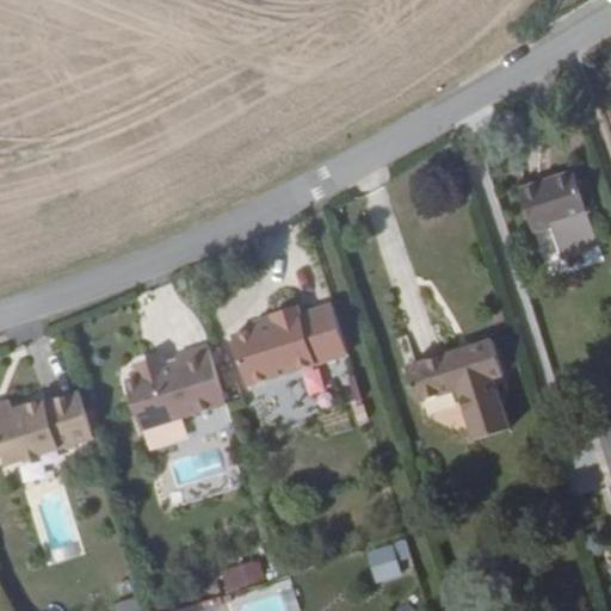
[(534,236),(588,217),(573,173),(518,191),(534,236)]
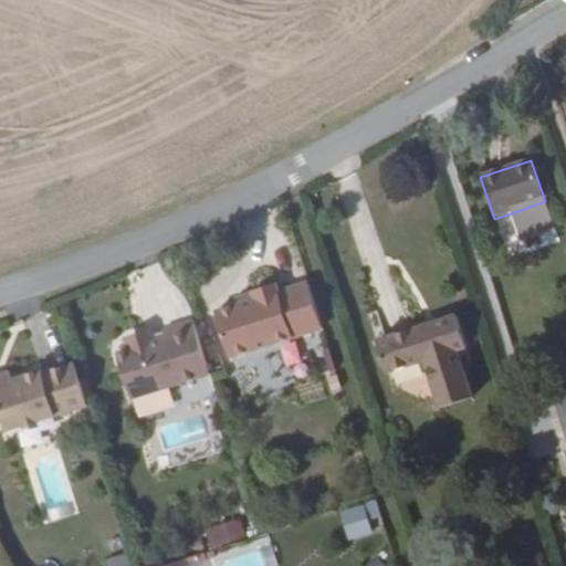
[(322,327),(307,282),(279,292),(276,283),(252,290),(253,293),(255,299),(244,302),(263,346),(322,327)]
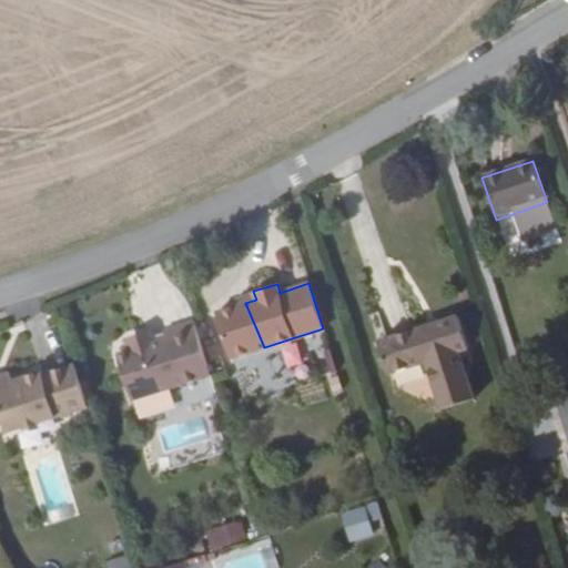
[(254,294),(243,297),(245,303),(256,300),(254,294)]
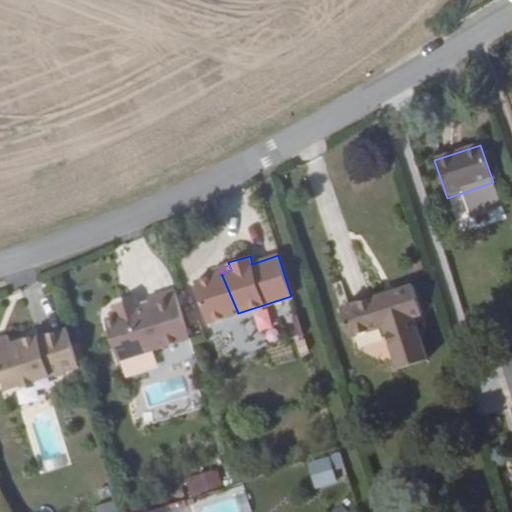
[(221,273),(216,275),(195,281),(208,322),(238,313),(221,273)]
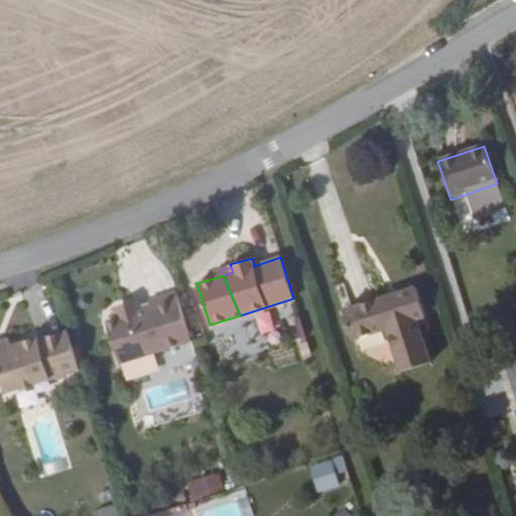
[(428,317),(419,290),(346,315),(354,340),(388,330),(403,375),(430,367),(416,320),(428,317)]
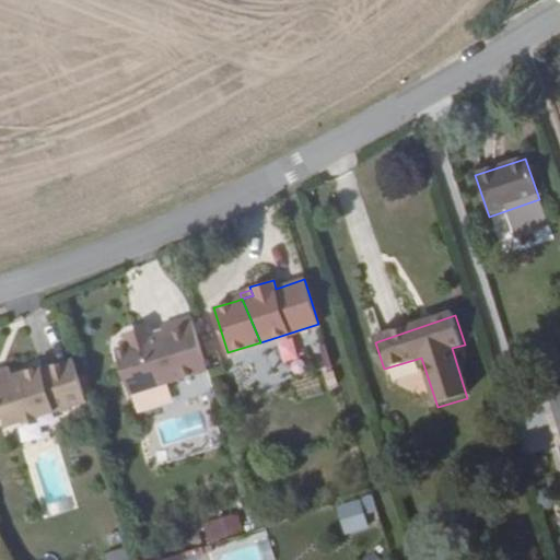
[(207,369),(190,317),(162,326),(162,327),(165,334),(153,337),(151,331),(142,327),(131,330),(126,339),(128,346),(116,349),(130,393),(207,369)]
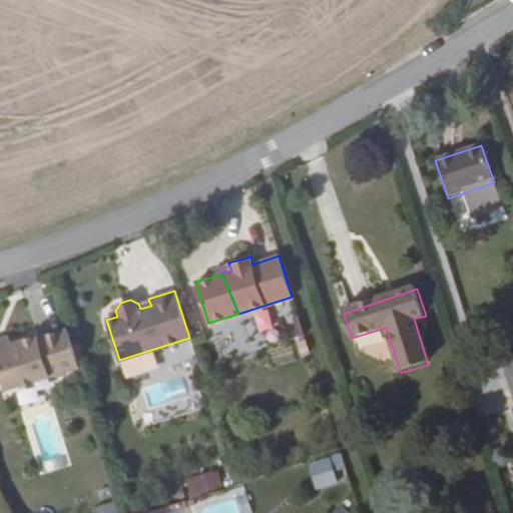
[(151,306),(148,300),(138,304),(140,309),(151,306)]
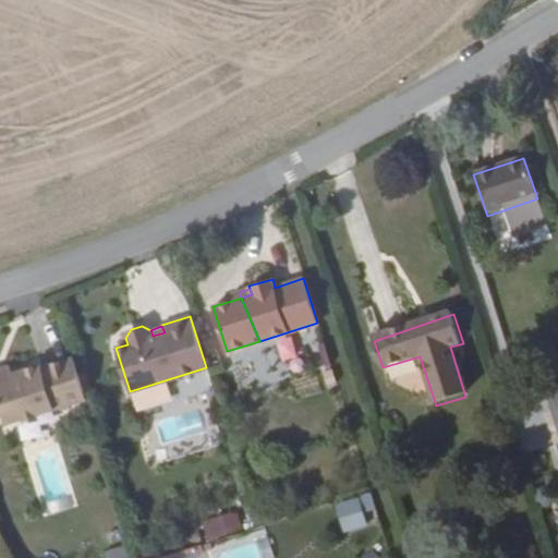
[(72,358),(56,363),(73,403),(85,400),(72,358)]
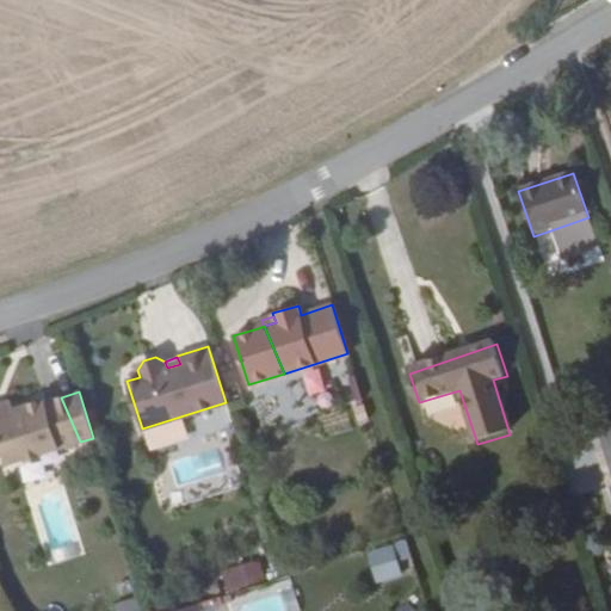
[(80,442),(61,397),(47,402),(45,400),(14,409),(13,407),(0,411),(0,454),(4,452),(7,464),(28,458),(29,462),(42,457),(41,454),(80,442)]
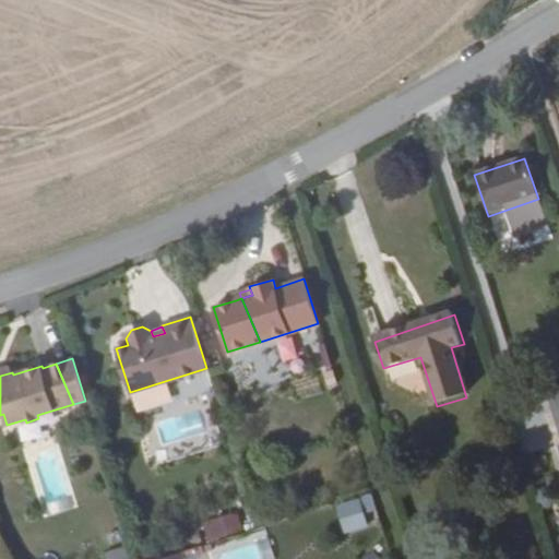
[(558,389),(544,392),(558,439),(558,389)]
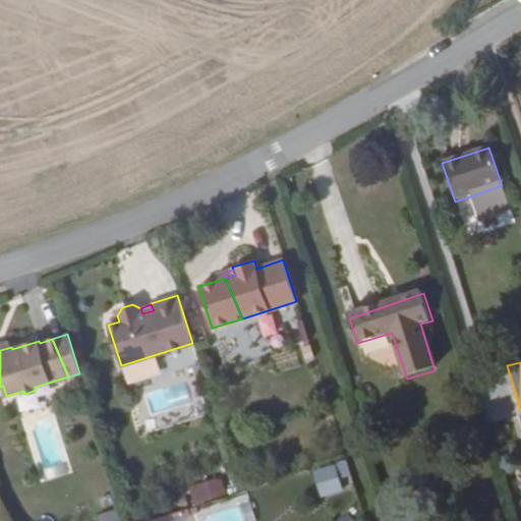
[(342,487),(353,484),(345,459),(335,462),(342,487)]
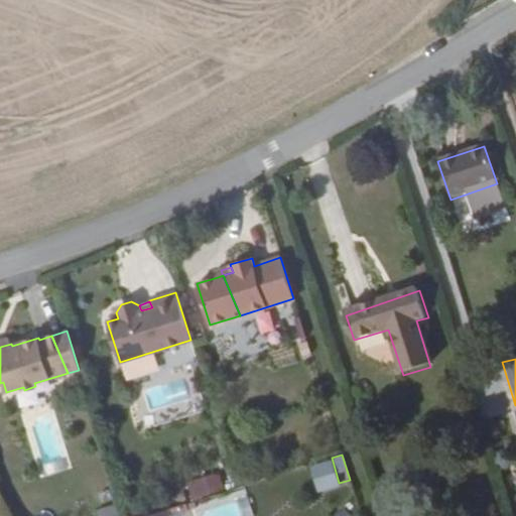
[(339,483),(332,458),(327,460),(335,484),(339,483)]
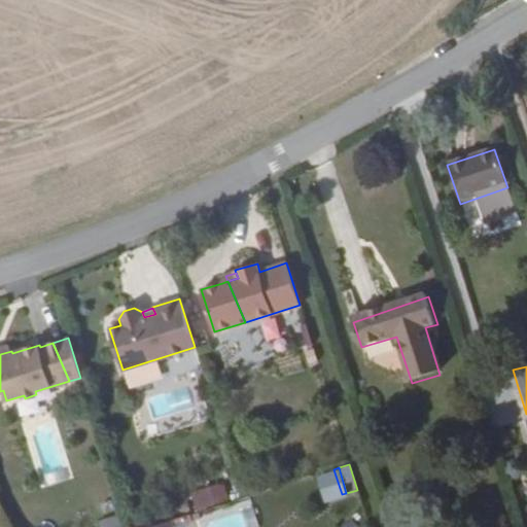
[(223,482),(190,491),(197,510),(229,500),(223,482)]
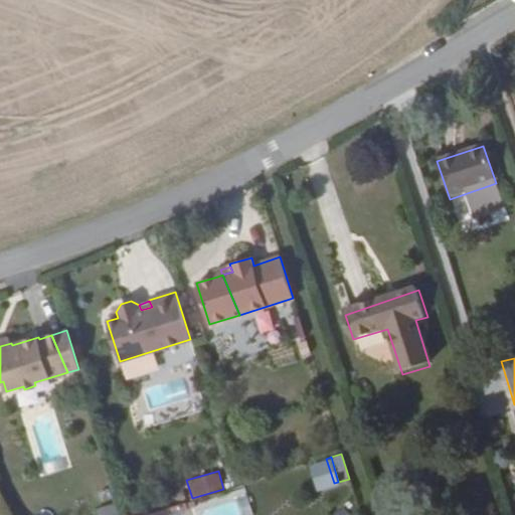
[(351,514),(342,506),(333,514),(351,514)]
